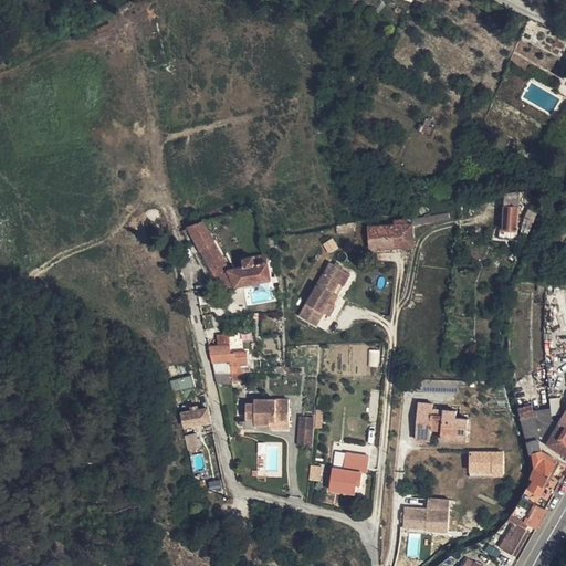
[(528,18),(523,29),(534,33),(537,22),(528,18)]
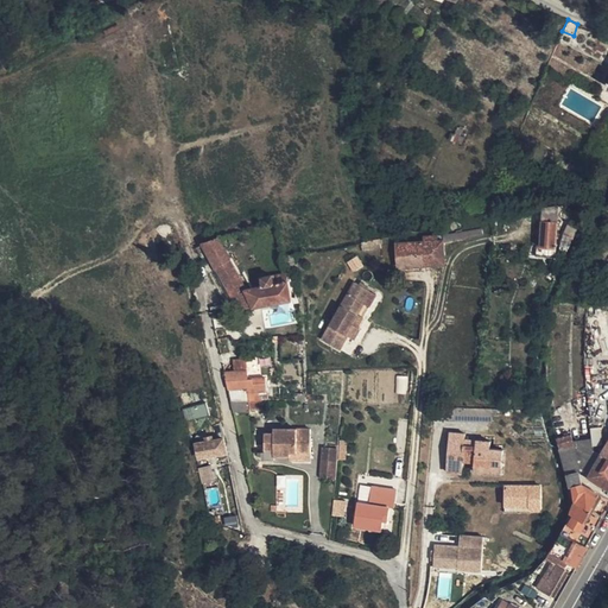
[(175,55),(162,57),(165,73),(178,70),(175,55)]
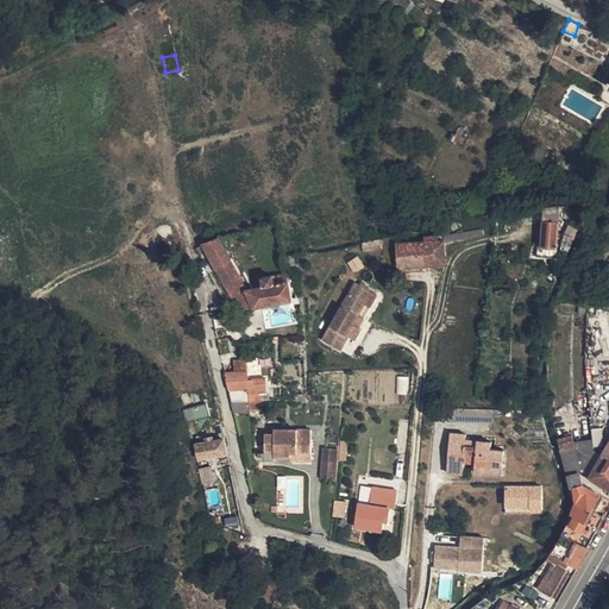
[(542,171),(527,169),(526,175),(541,179),(542,171)]
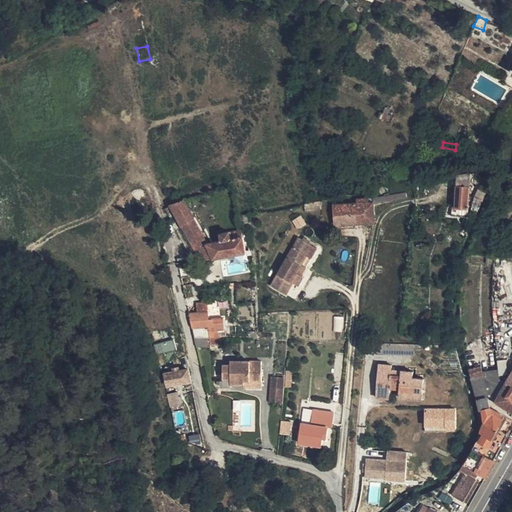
[(457,175),(455,215),(467,216),(470,174),(457,175)]
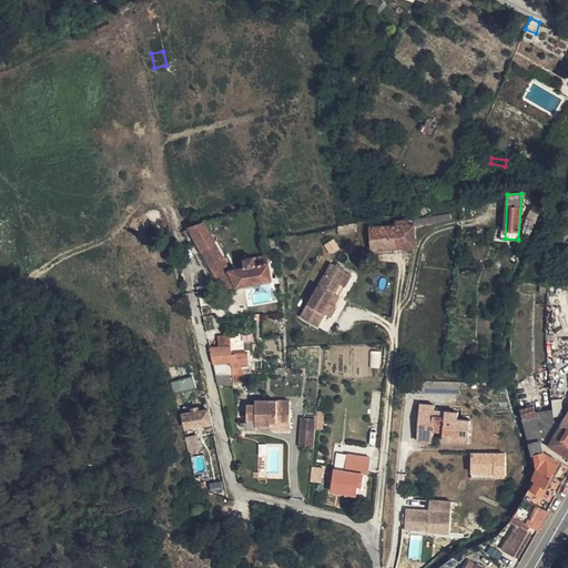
[(190,230),(193,236),(223,290),(259,283),(254,259),(245,260),(246,267),(235,270),(231,271),(223,256),(210,231),(213,230),(216,226),(260,212),(259,204),(189,229),(190,230)]
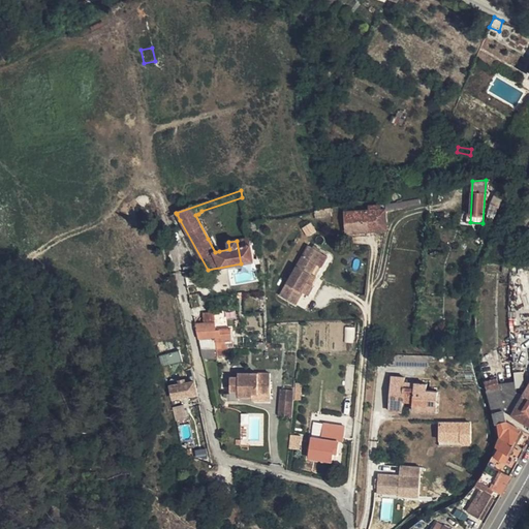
[(504,193),(497,190),(491,205),(498,208),(504,193)]
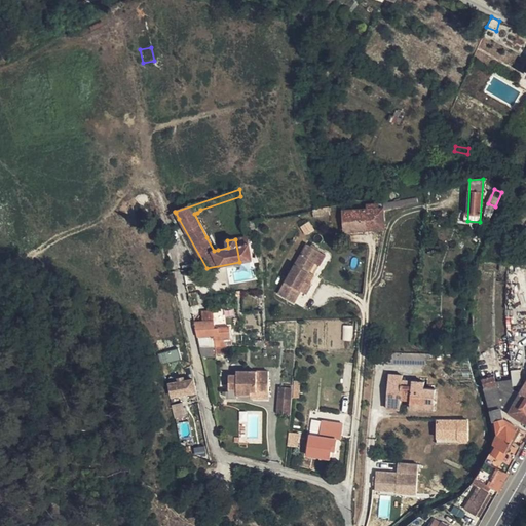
[(361,224),(362,230),(385,229),(383,211),(418,204),(418,199),(383,205),(383,209),(378,209),(378,204),(368,204),(368,210),(343,211),(344,225),(361,224)]
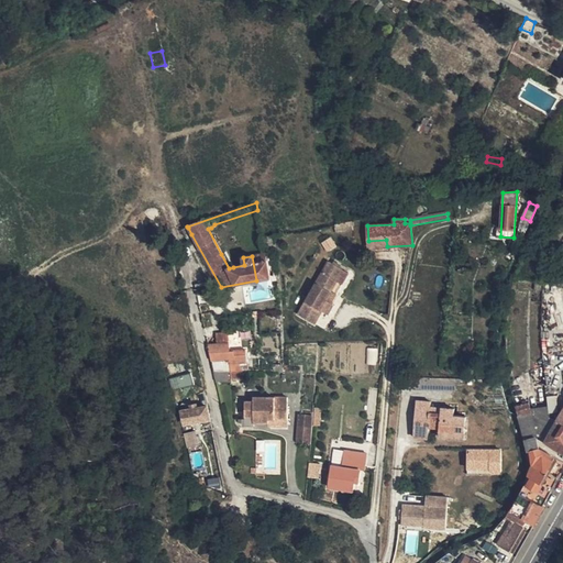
[(528,225),(519,223),(518,236),(523,236),(528,225)]
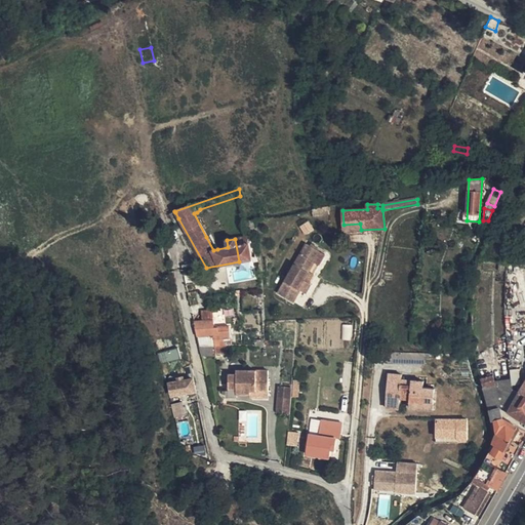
[(175,212),(170,214),(173,221),(178,218),(175,212)]
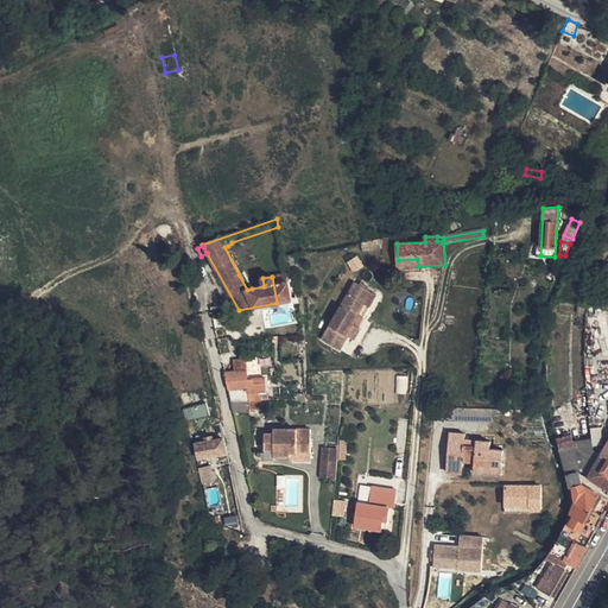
[(297,271),(296,255),(284,258),(286,272),(297,271)]
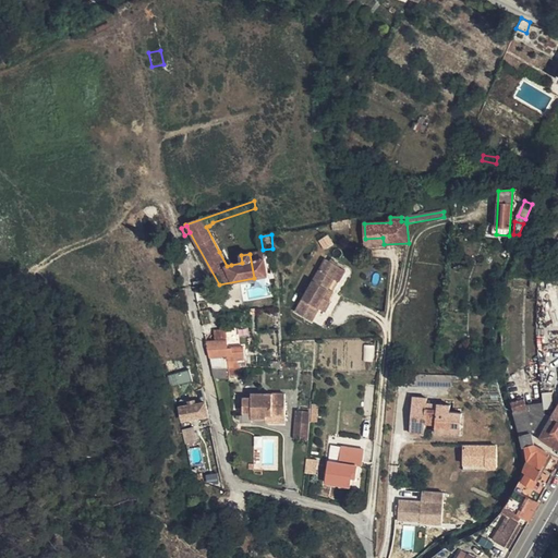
[(365,246),(384,244),(383,238),(365,239),(365,246)]
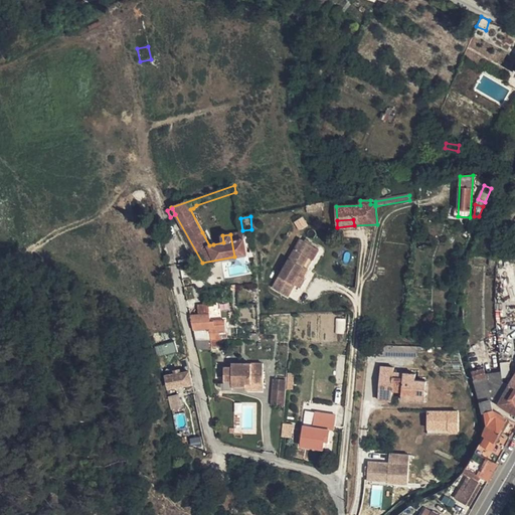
[(247,253),(242,230),(230,234),(234,256),(247,253)]
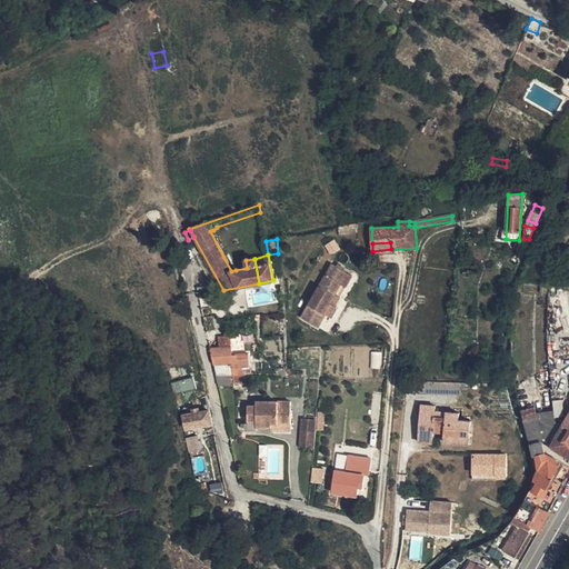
[(228,256),(223,257),(231,271),(236,270),(228,256)]
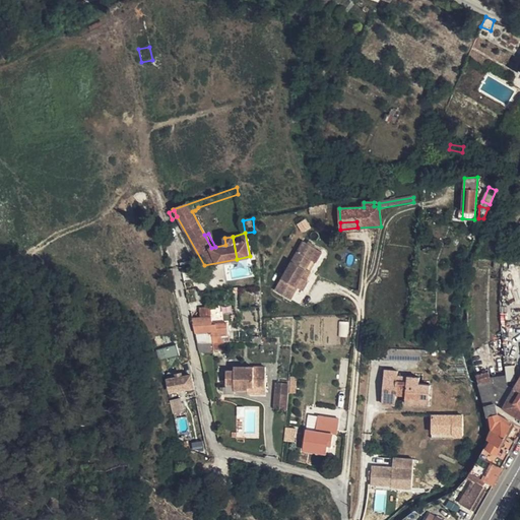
[(311,260),(317,250),(304,242),(275,291),(289,300),(297,287),(303,290),(308,281),(306,280),(301,278),(306,269),(311,260)]
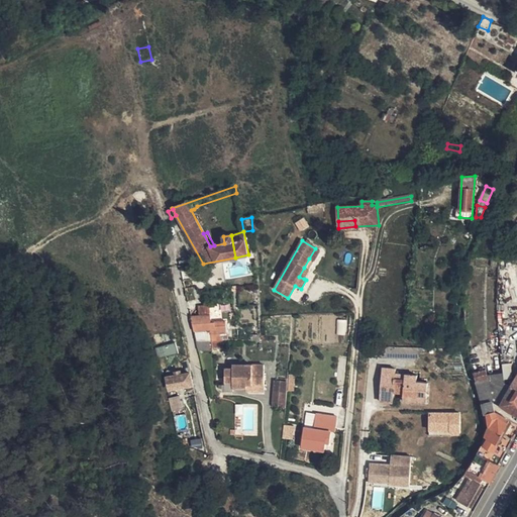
[(320,251),(315,248),(309,259),(314,262),(320,251)]
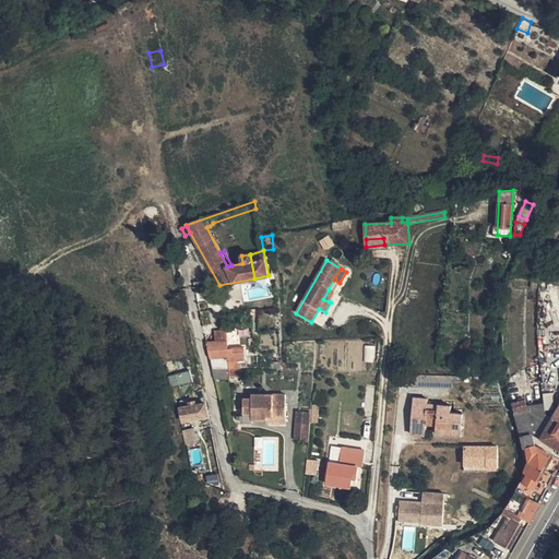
[(323,299),(329,301),(333,293),(329,289),(323,299)]
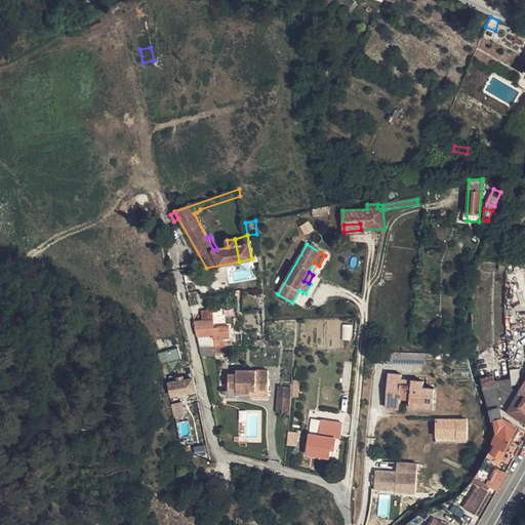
[(212,321),(194,323),(197,337),(198,337),(200,347),(215,347),(219,347),(218,338),(225,338),(230,337),(229,326),(213,328),(212,321)]
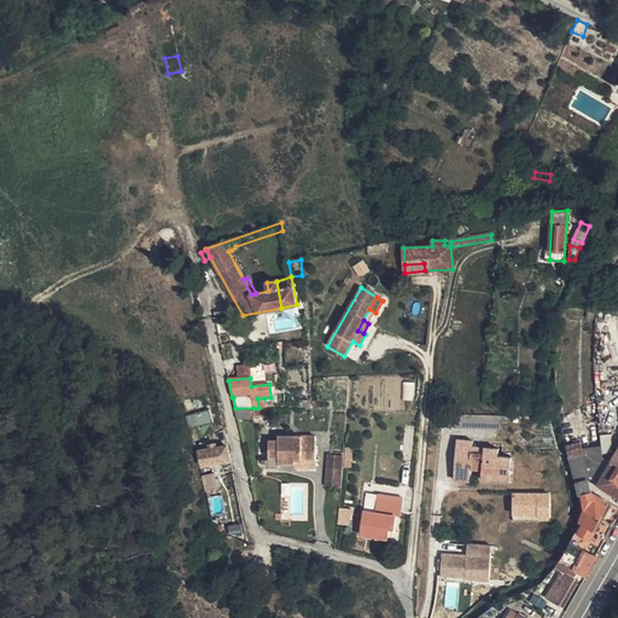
[(234,408),(237,420),(255,420),(254,417),(254,408),(235,408),(234,408)]
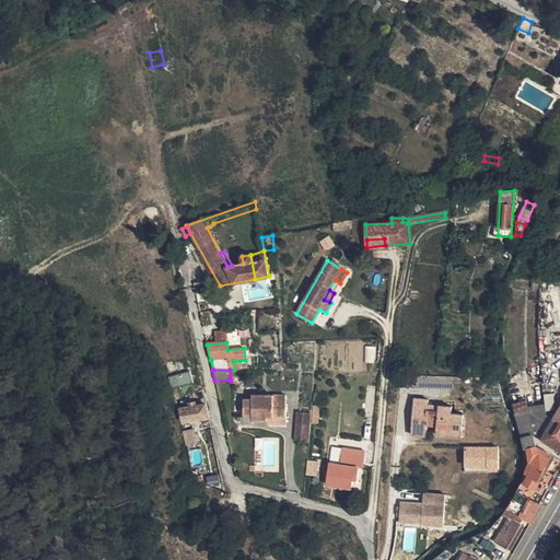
[(194,373),(174,376),(175,384),(196,381),(194,373)]
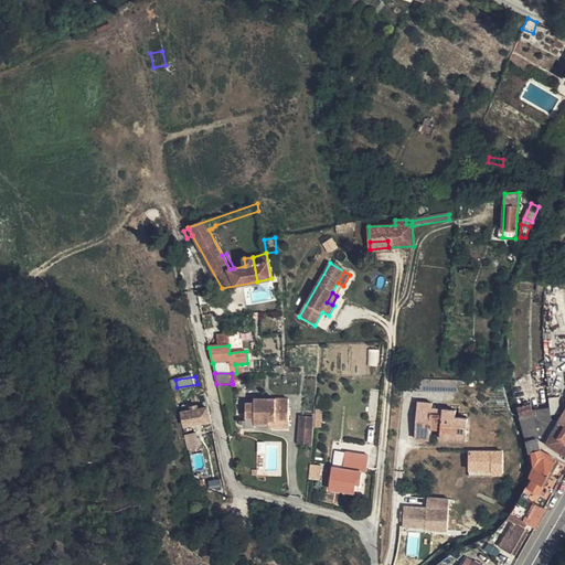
[(208,408),(205,394),(196,397),(200,409),(208,408)]
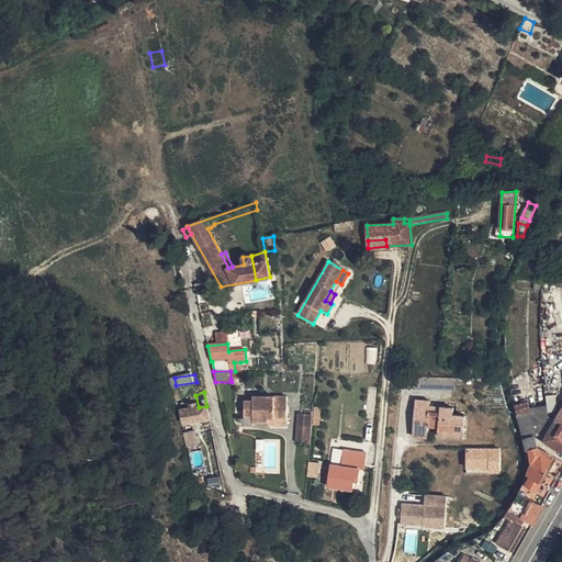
[(548,407),(549,412),(558,411),(555,395),(547,396),(548,407)]
